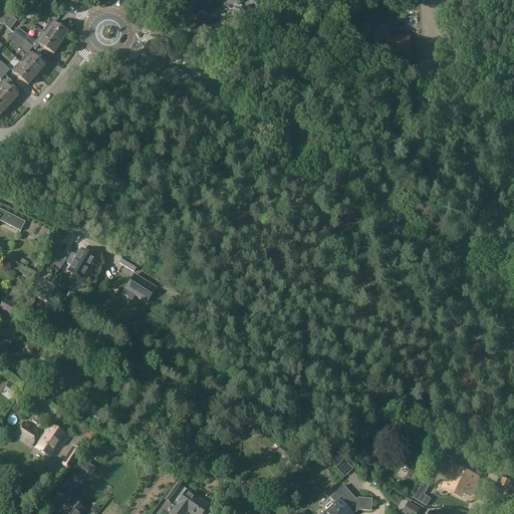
[(0,19),(7,22),(9,16),(0,12),(0,19)]
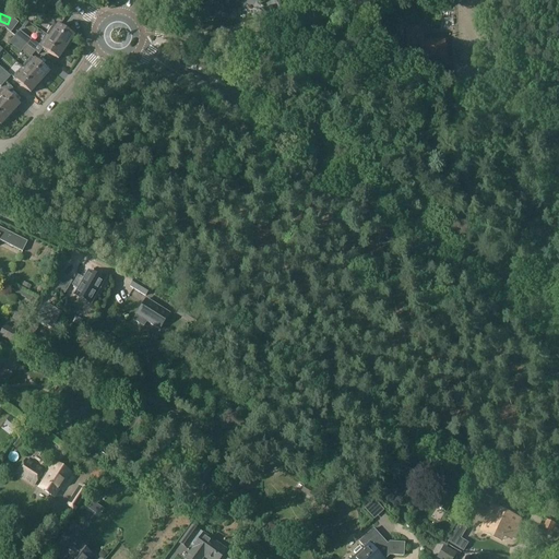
[(27,16),(23,13),(18,20),(22,23),(27,16)]
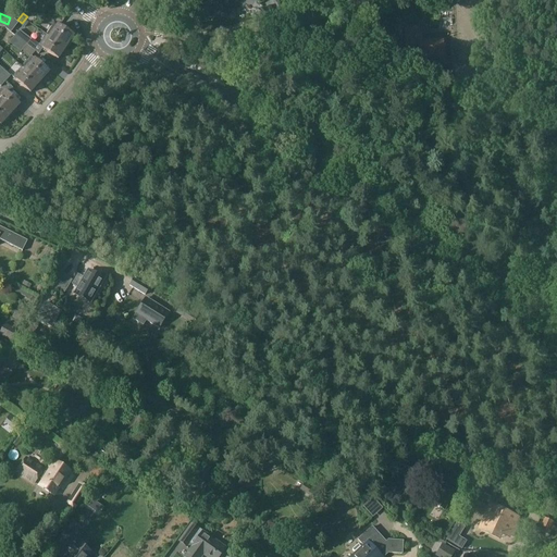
[(53,25),(46,36),(50,38),(65,49),(74,38),(58,27),(53,25)]
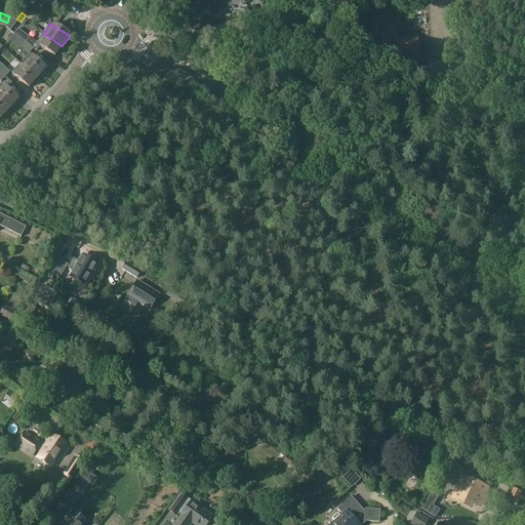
[(386,28),(386,31),(380,31),(381,44),(385,44),(386,52),(396,52),(396,56),(416,55),(415,39),(396,40),(396,30),(393,30),(393,27),(386,28)]
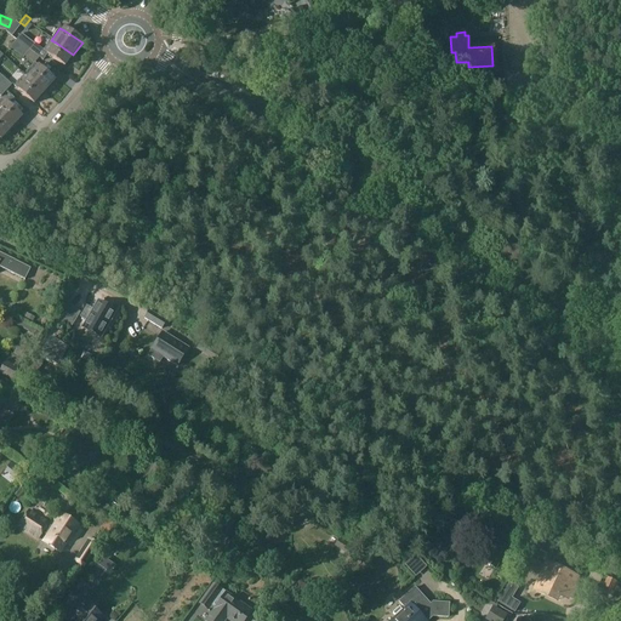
[(22,34),(16,41),(29,51),(34,45),(22,34)]
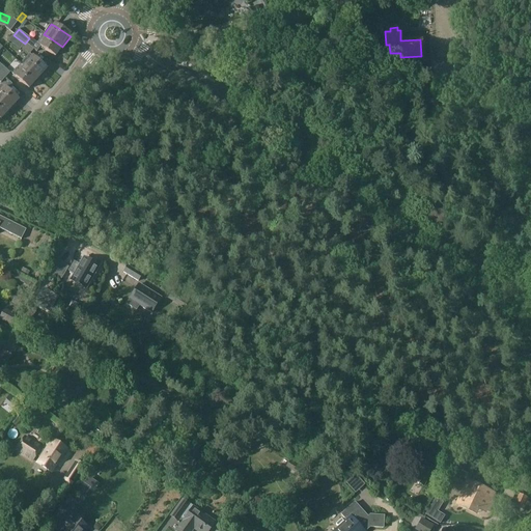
[(39,39),(37,44),(39,46),(38,47),(40,48),(42,49),(55,58),(62,47),(48,36),(44,34),(39,39)]
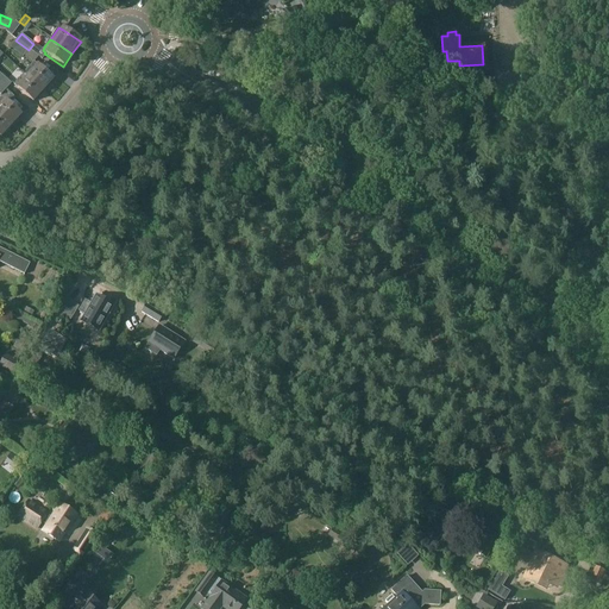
[(16,41),(10,48),(23,58),(29,50),(16,41)]
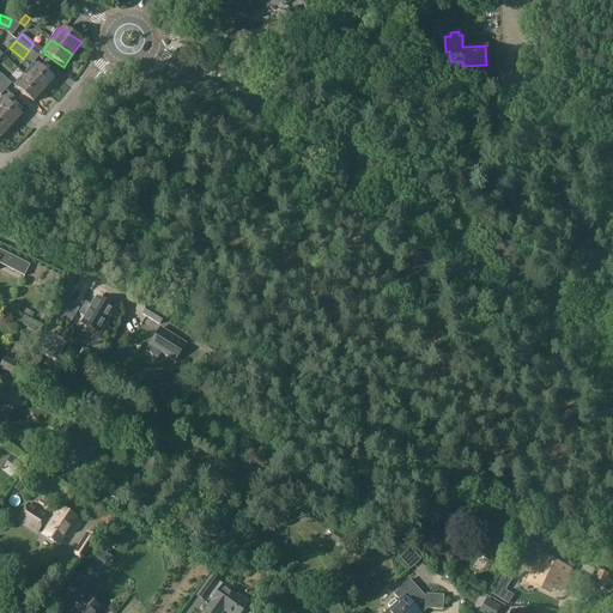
[(37,66),(34,64),(24,74),(44,92),(54,82),(37,66)]
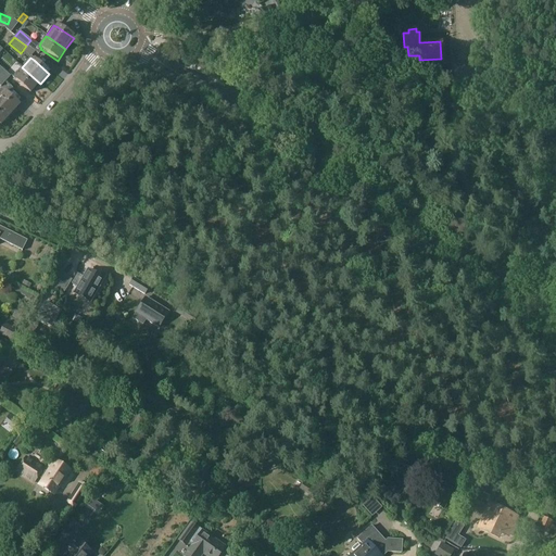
[(0,67),(0,77),(4,83),(10,76),(0,67)]
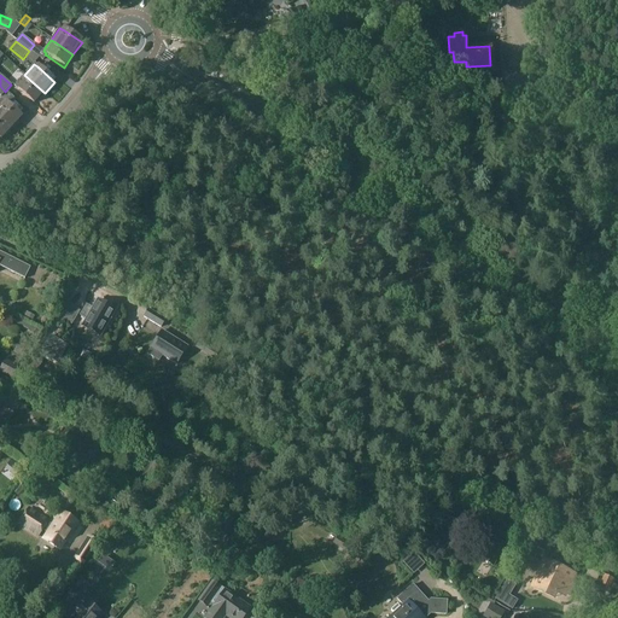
[(45,93),(24,75),(13,86),(15,87),(15,88),(34,105),(45,93)]
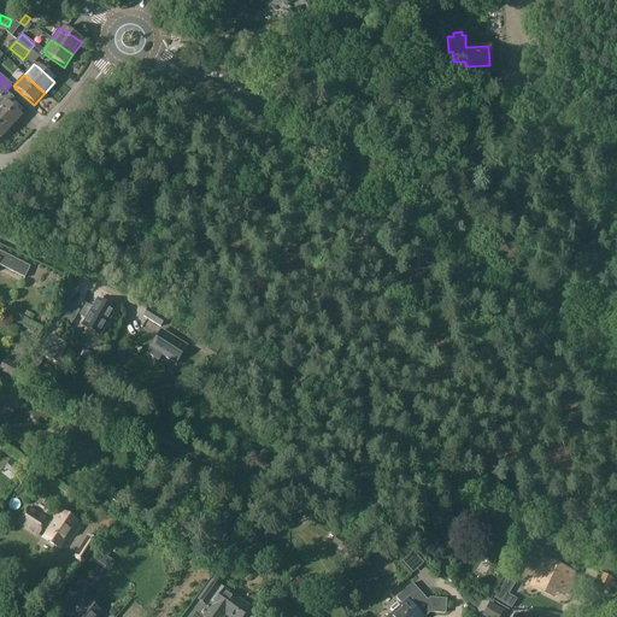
[(1,100),(0,101),(0,118),(11,129),(22,118),(1,100)]
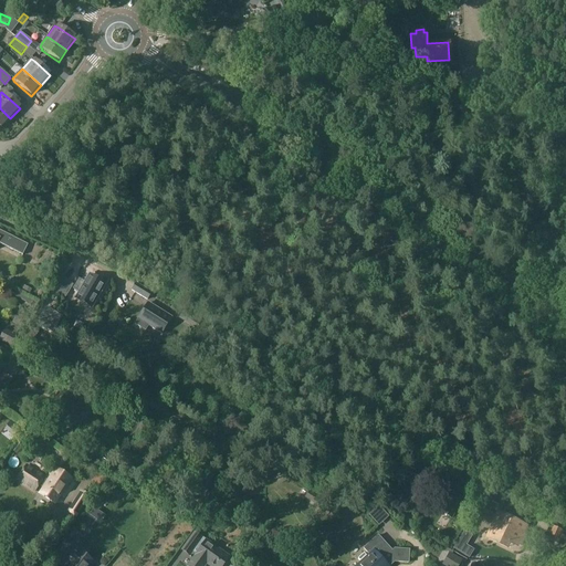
[(0,108),(0,128),(0,129),(10,118),(0,108)]
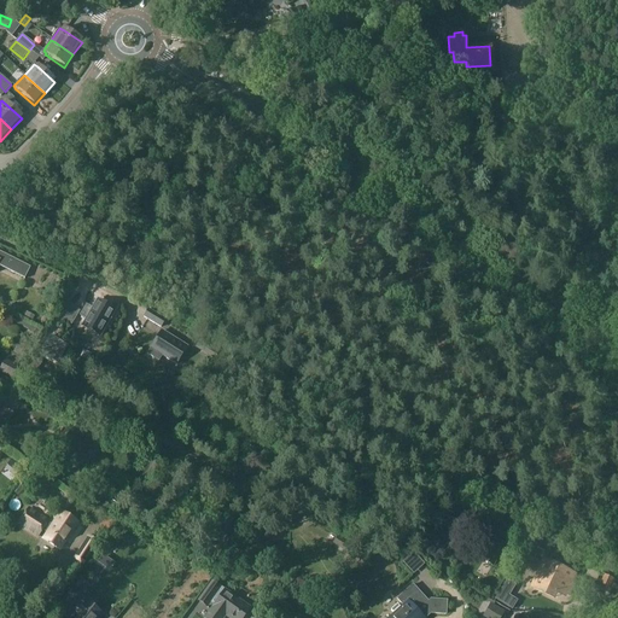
[(0,267),(24,279),(30,267),(0,251),(0,267)]
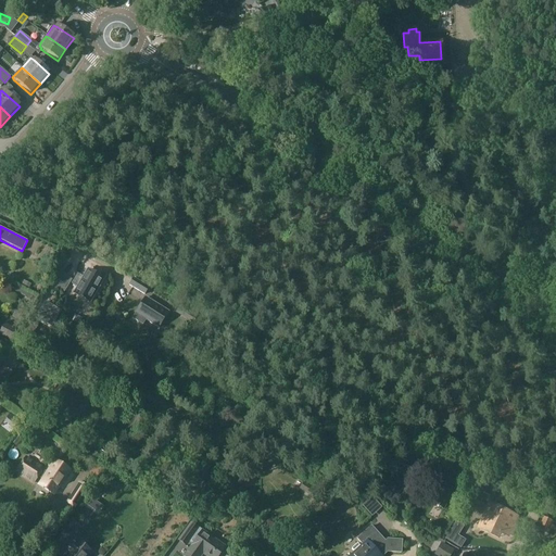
[(72,285),(68,291),(88,303),(92,297),(102,280),(88,272),(83,279),(77,276),(72,285)]
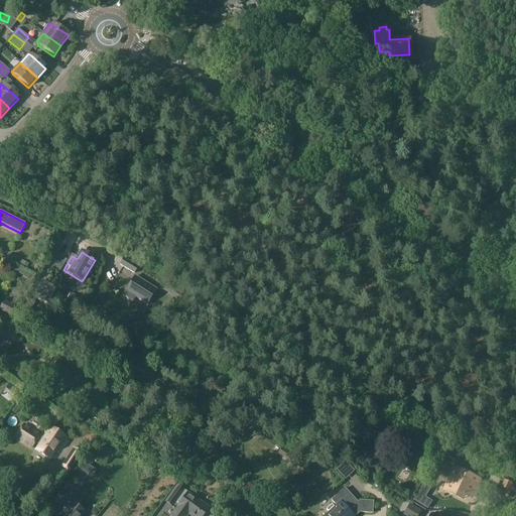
[(67,260),(58,255),(51,267),(59,271),(67,260)]
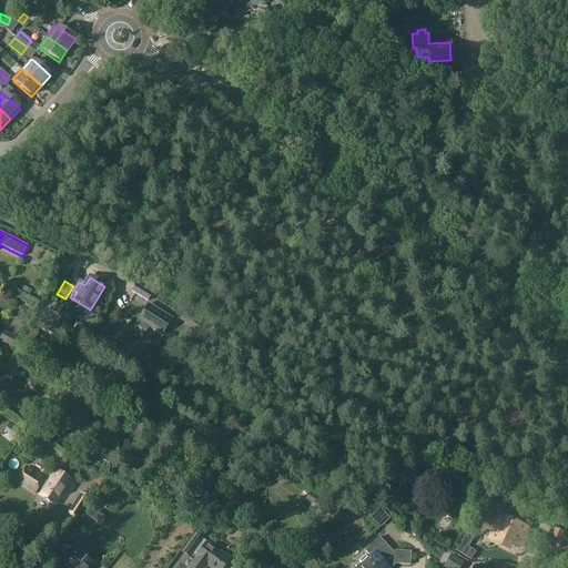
[(137,286),(132,293),(146,302),(151,295),(137,286)]
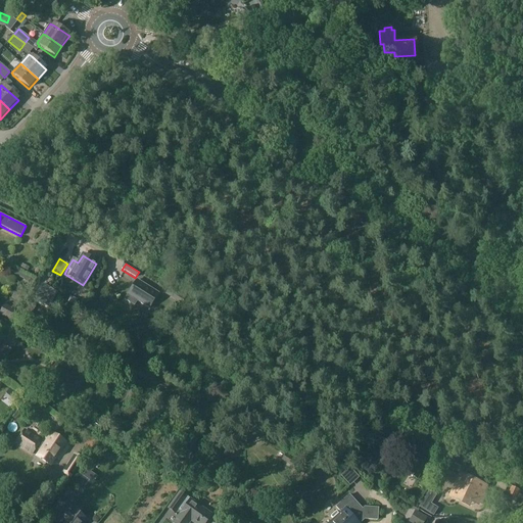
[(156,293),(137,281),(125,299),(134,304),(136,300),(148,307),(156,293)]
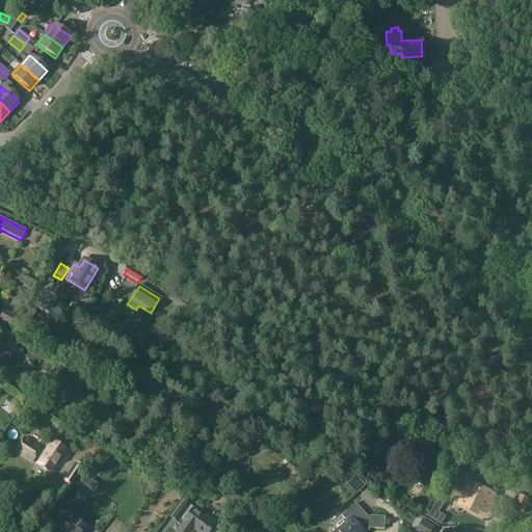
[(17,294),(10,304),(20,310),(26,299),(17,294)]
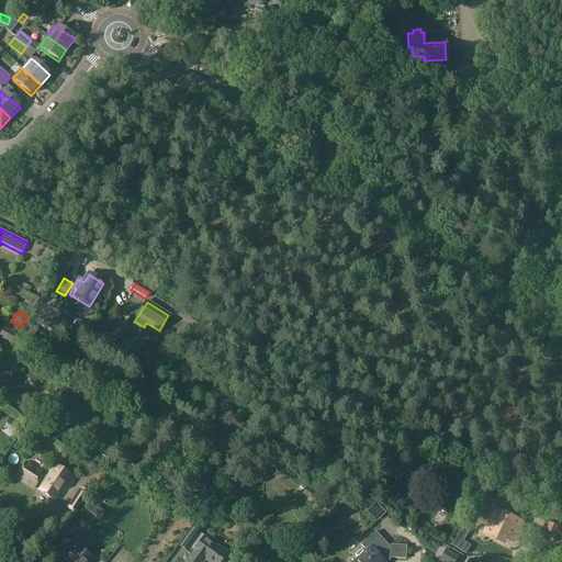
[(187,312),(182,319),(193,326),(198,318),(187,312)]
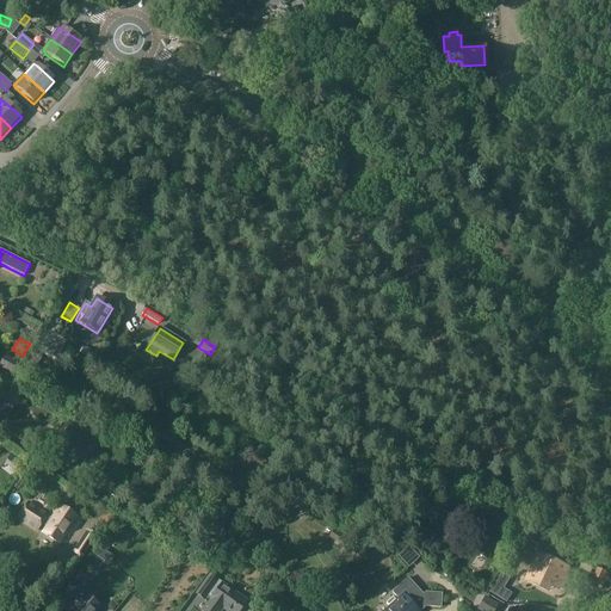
[(0,363),(0,368),(11,374),(17,363),(4,356),(0,363)]
